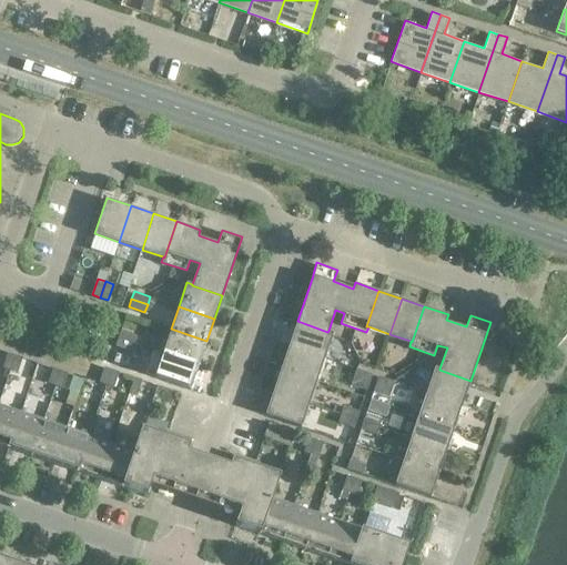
[(327,332),(297,321),(290,344),(325,356),(333,332),(328,331),(327,332)]
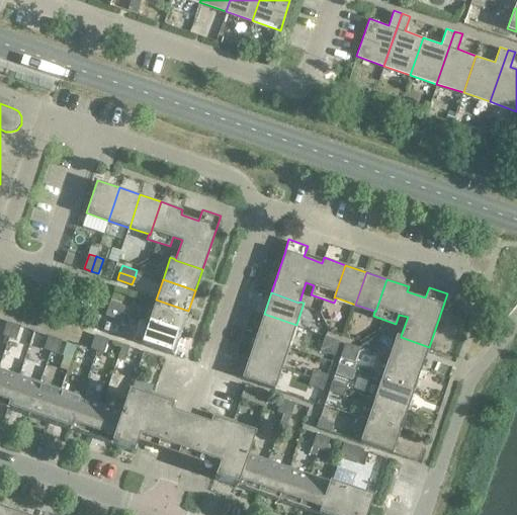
[(125,305),(110,299),(108,307),(122,312),(125,305)]
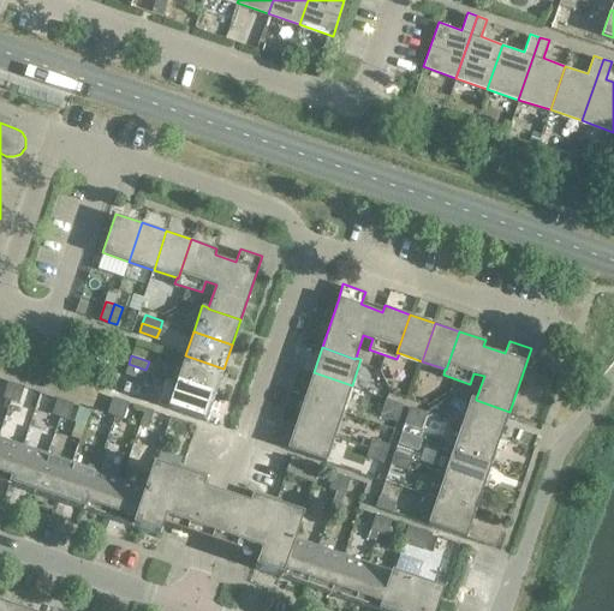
[(224,369),(185,355),(177,381),(215,394),(224,369)]
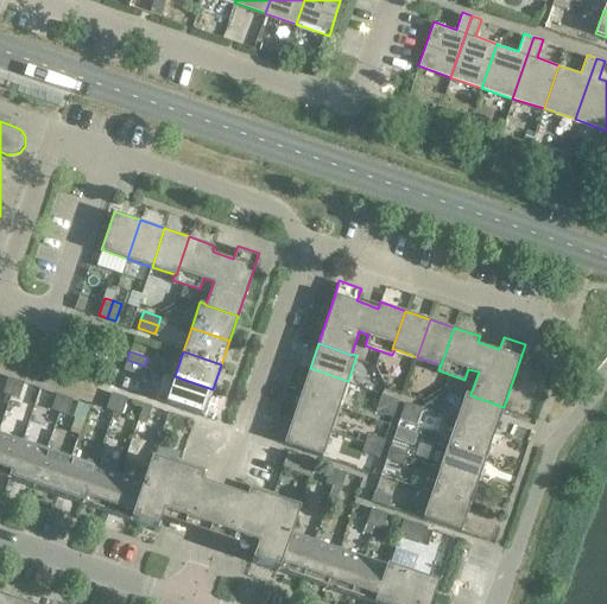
[(144,366),(127,360),(124,368),(141,374),(144,366)]
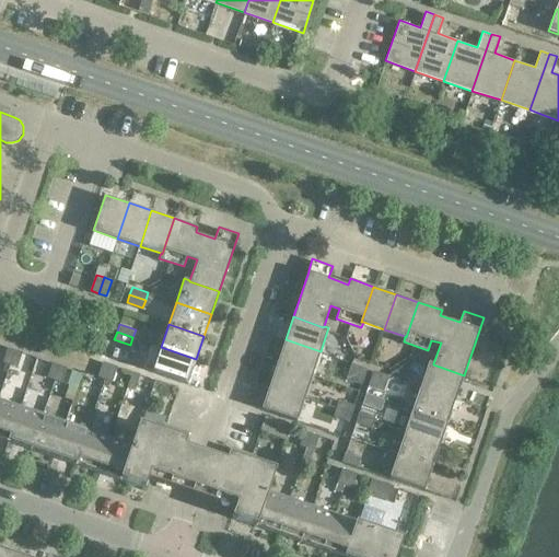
[(321,351),(286,339),(278,361),(313,373),(321,351)]
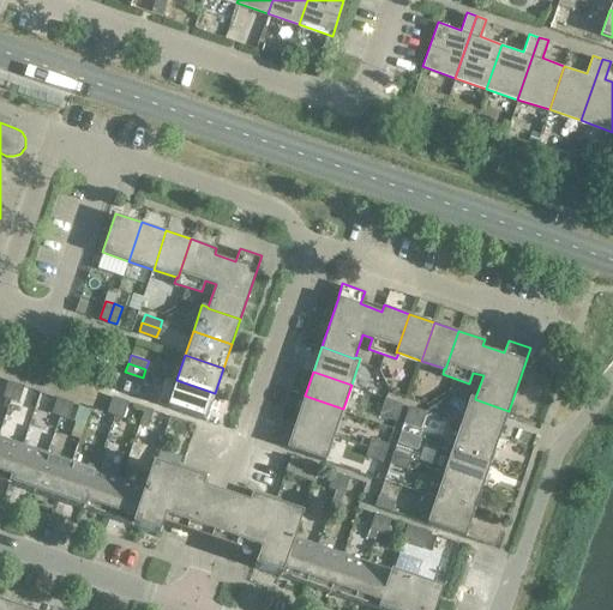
[(17,381),(8,379),(4,394),(11,398),(17,381)]
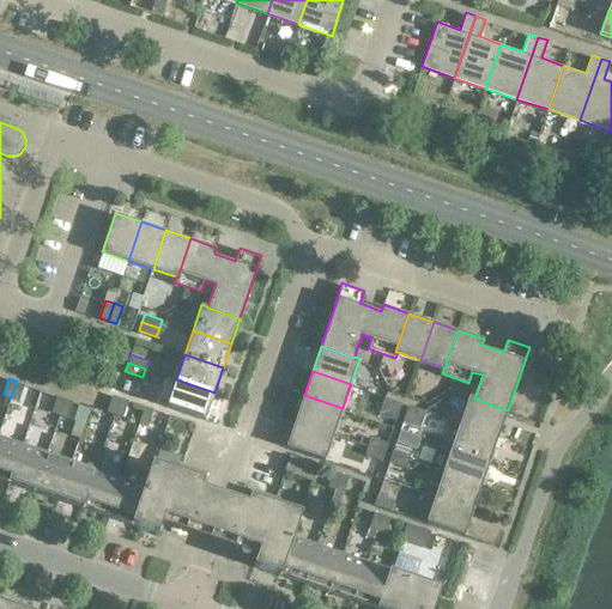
[(214,393),(176,379),(168,405),(206,418),(214,393)]
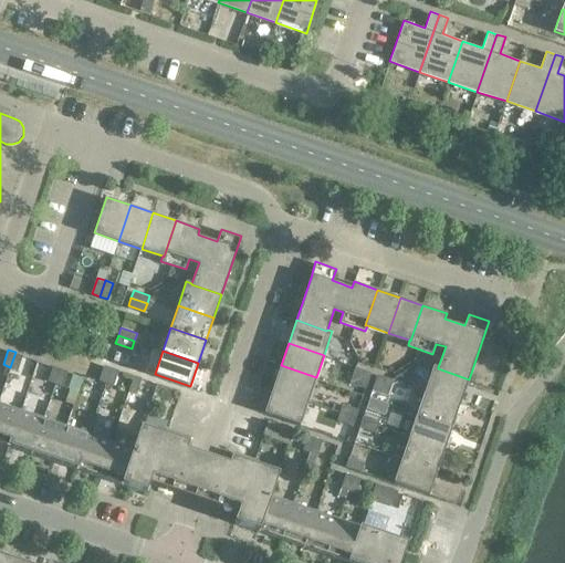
[(23,355),(16,352),(10,367),(18,369),(23,355)]
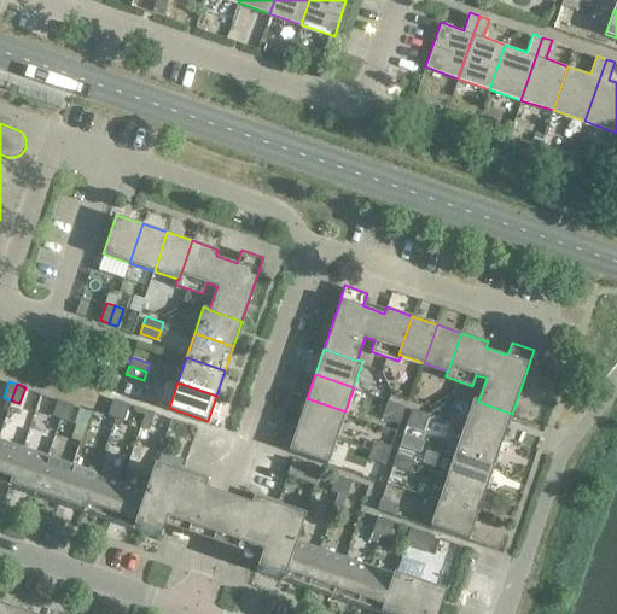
[(114,397),(109,413),(116,416),(122,399),(114,397)]
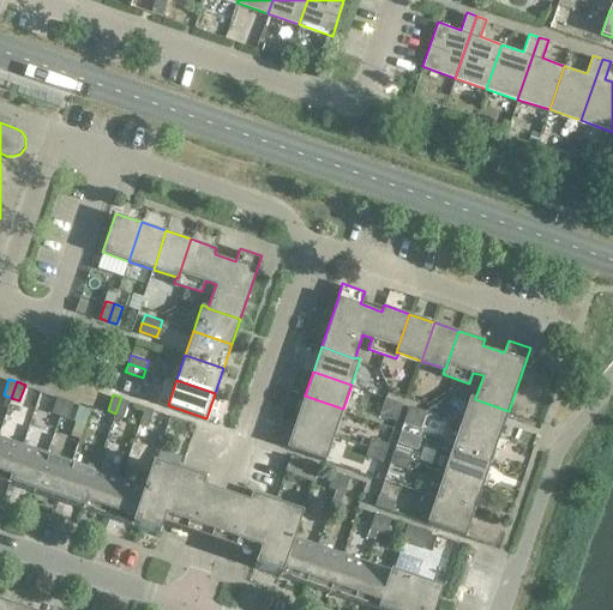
[(66,398),(58,396),(53,411),(60,414),(66,398)]
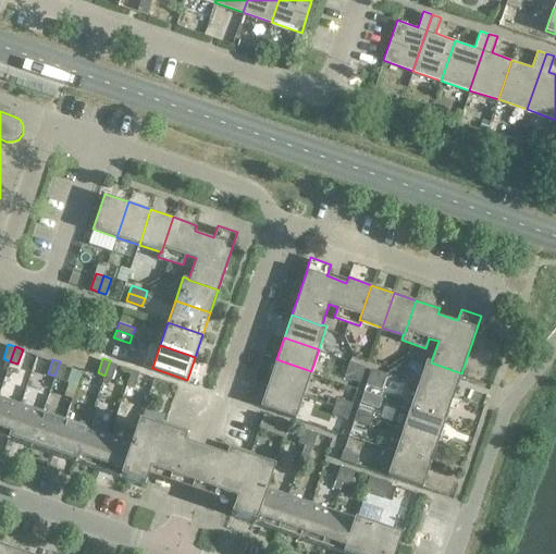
[(311,371),(276,359),(269,382),(304,394),(311,371)]
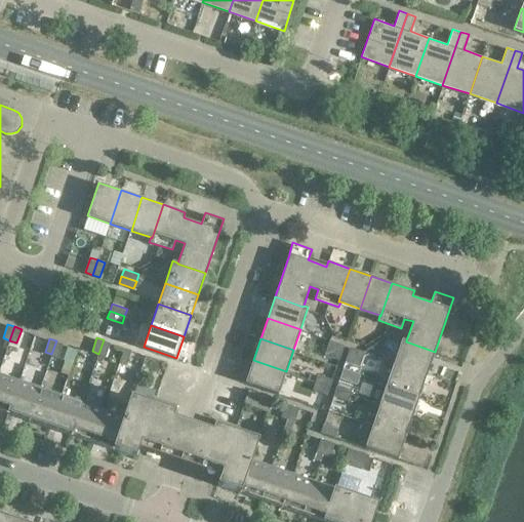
[(111,343),(104,339),(98,354),(106,356),(111,343)]
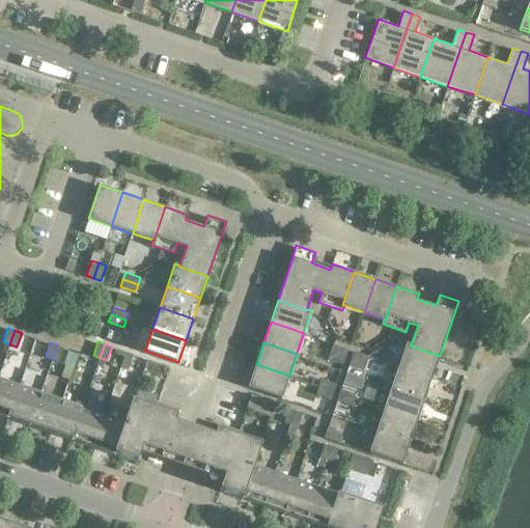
[(334,343),(331,351),(346,356),(349,349),(334,343)]
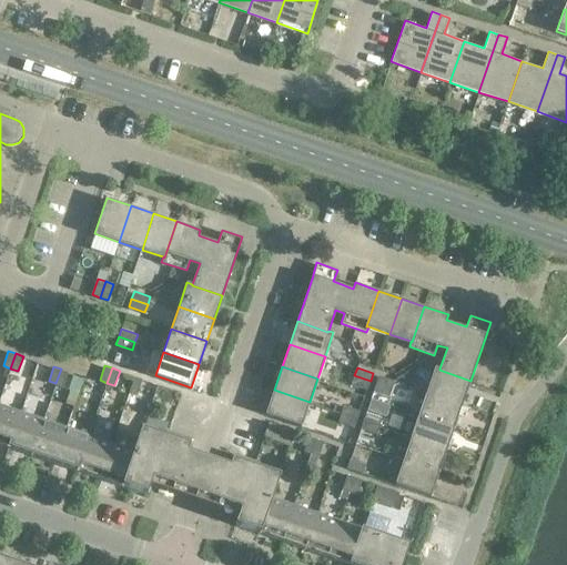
[(435,367),(427,391),(463,403),(471,381),(439,370),(439,369),(435,367)]
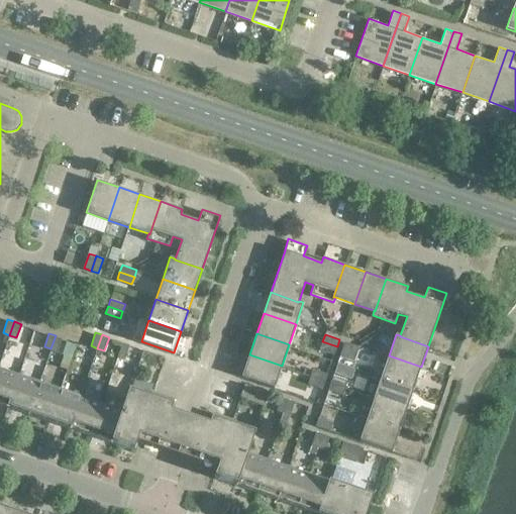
[(62,337),(56,335),(50,348),(58,351),(62,337)]
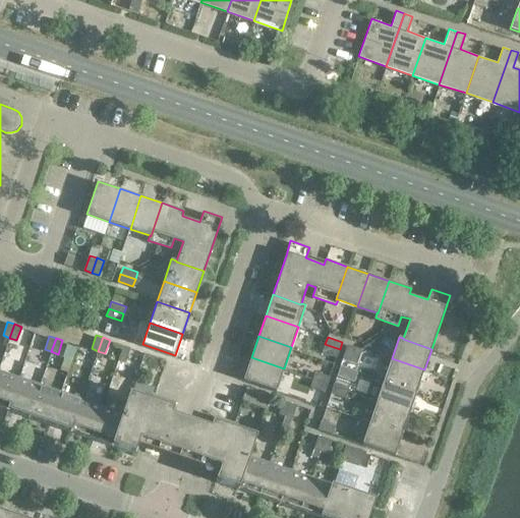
[(347,343),(345,351),(360,356),(362,348),(347,343)]
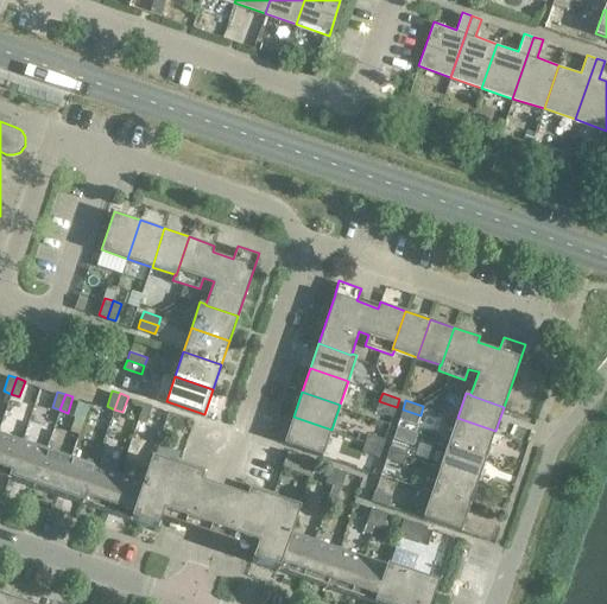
[(152,405),(144,401),(139,418),(147,420),(152,405)]
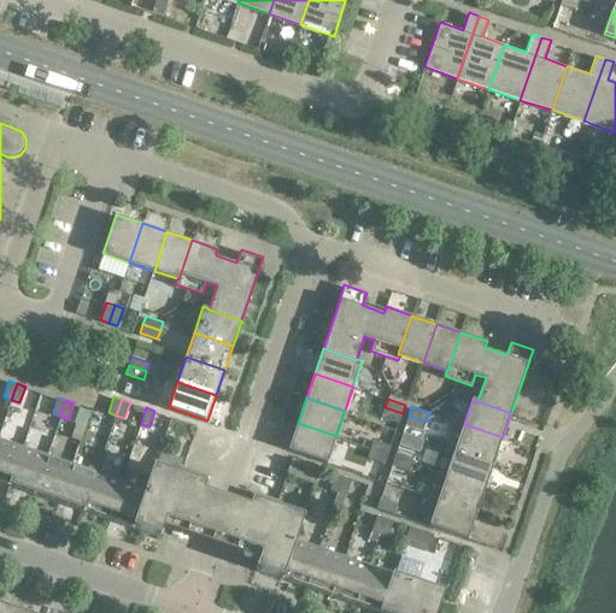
[(403,413),(385,407),(382,416),(399,422),(403,413)]
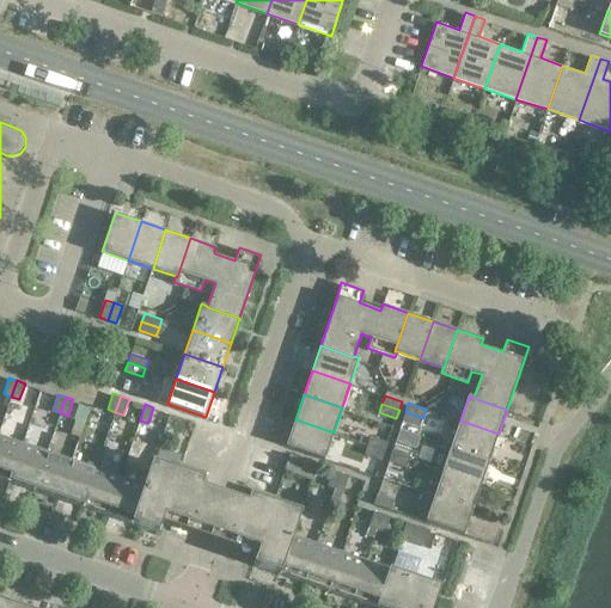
[(423,418),(405,412),(402,421),(420,427),(423,418)]
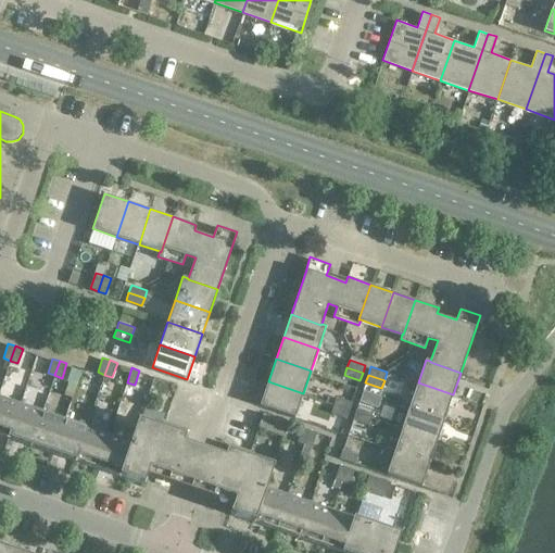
[(303,393),(268,381),(261,404),(295,416),(303,393)]
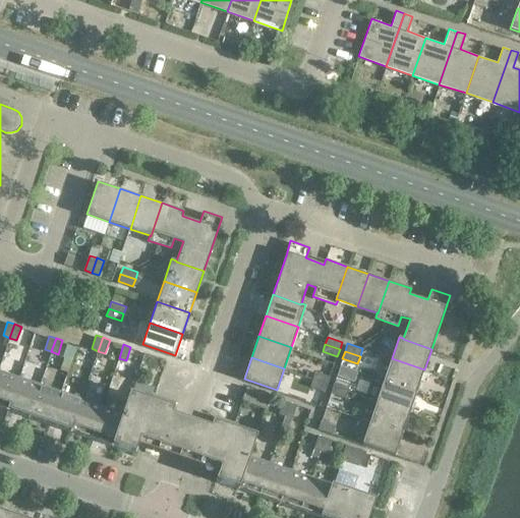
[(424,369),(392,358),(385,380),(417,390),(424,369)]
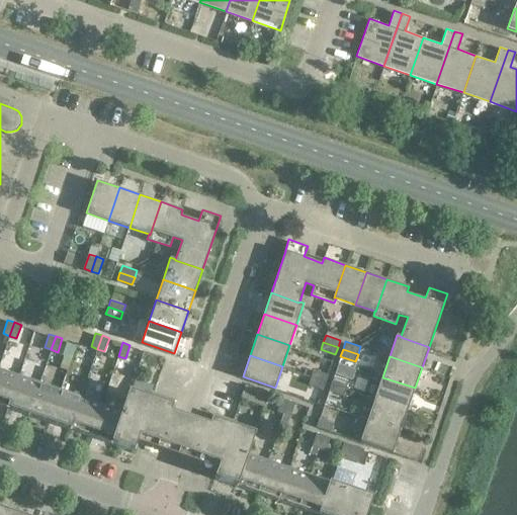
[(340,362),(337,372),(352,377),(355,368),(340,362)]
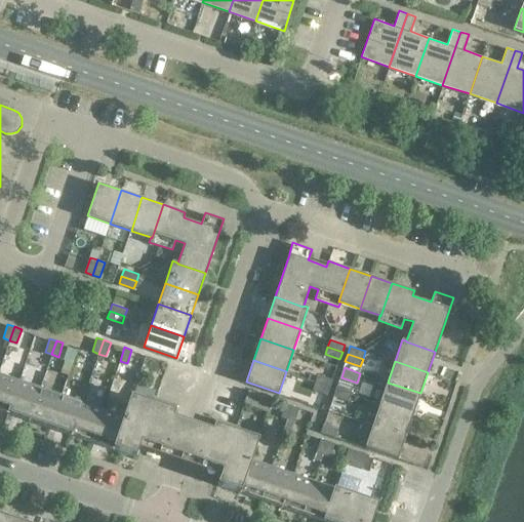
[(19,379),(0,372),(0,409),(8,412),(19,379)]
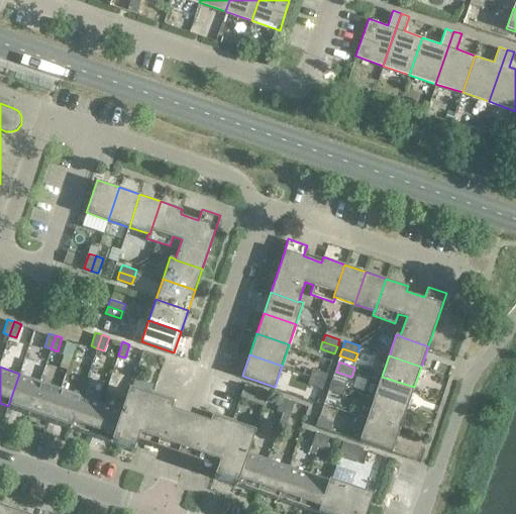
[(313,370),(310,377),(325,381),(327,375),(313,370)]
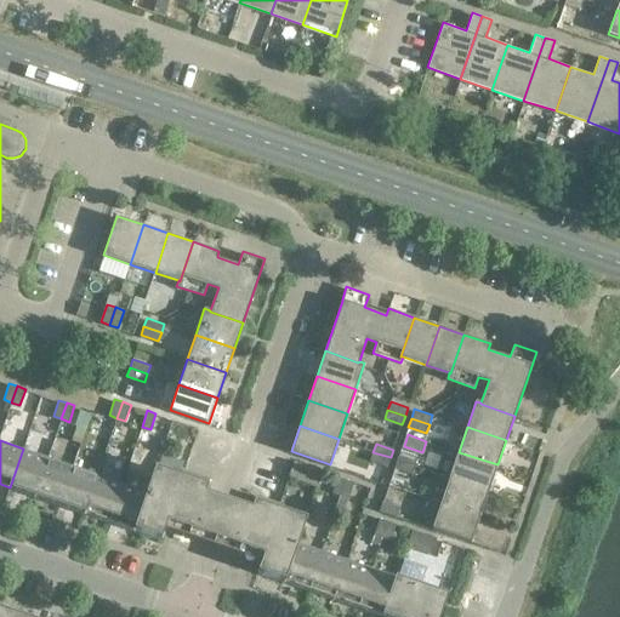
[(49,457),(23,449),(10,487),(35,496),(49,457)]
